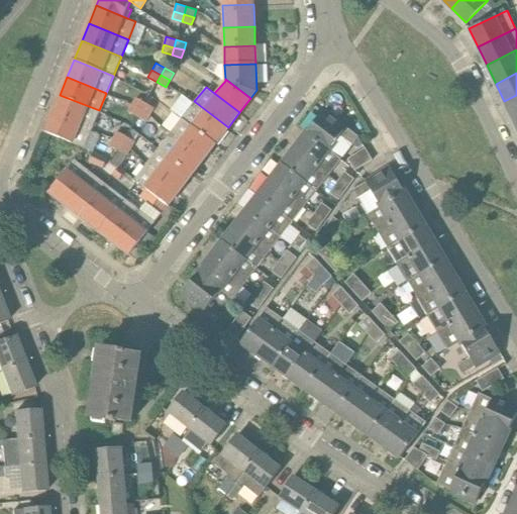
[(53,113),(91,129),(99,110),(60,95),(53,113)]
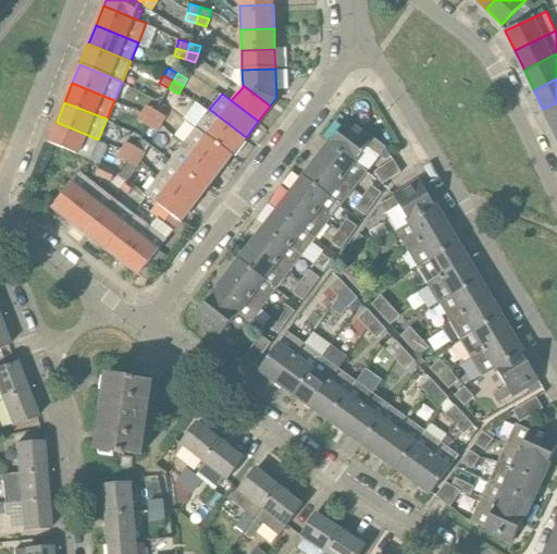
[(553,130),(556,126),(556,102),(543,109),(553,130)]
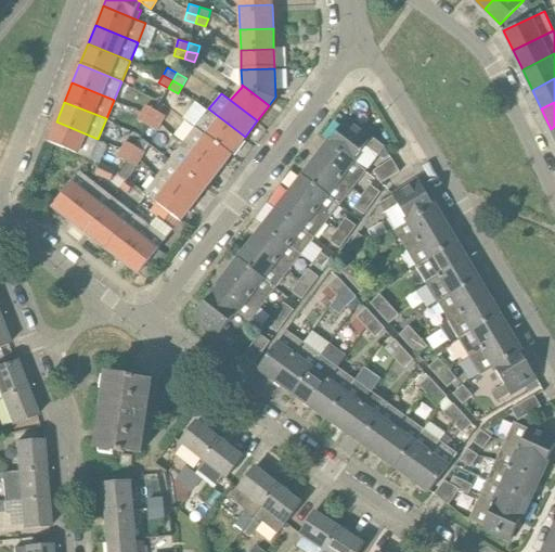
[(142,111),(152,116),(156,110),(146,103),(142,111)]
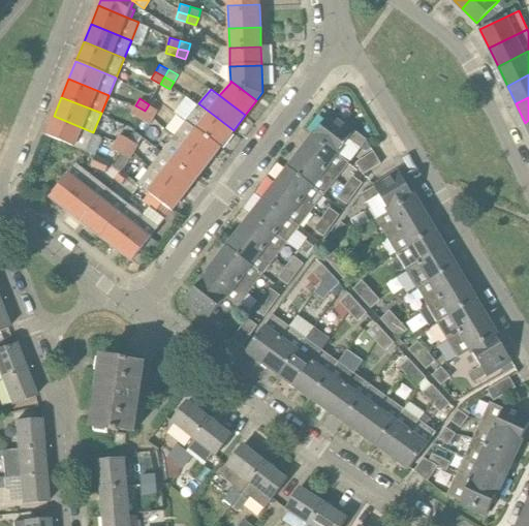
[(220,146),(234,130),(198,103),(186,120),(220,146)]
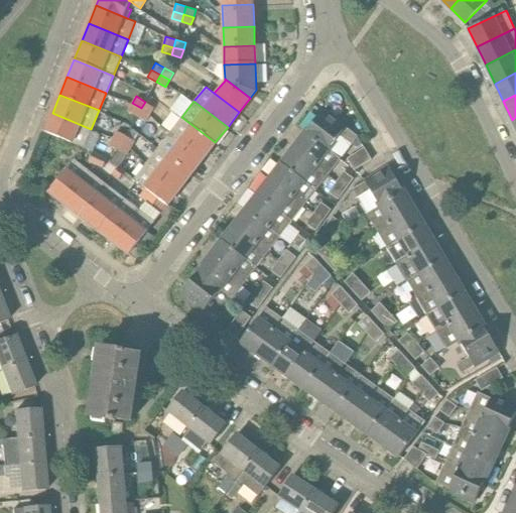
[(141,108),(150,113),(154,107),(145,102),(141,108)]
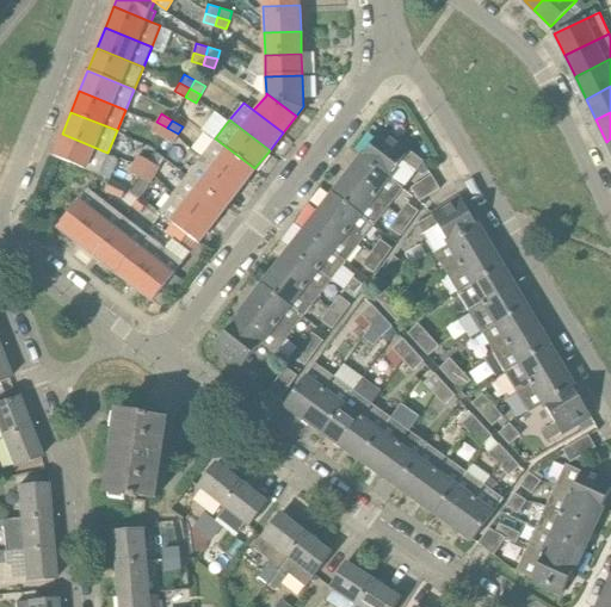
[(152,130),(162,136),(167,128),(156,122),(152,130)]
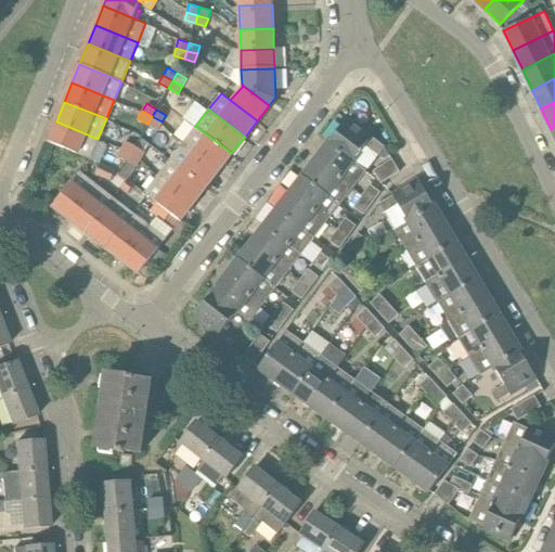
[(147,124),(157,129),(162,122),(152,116),(147,124)]
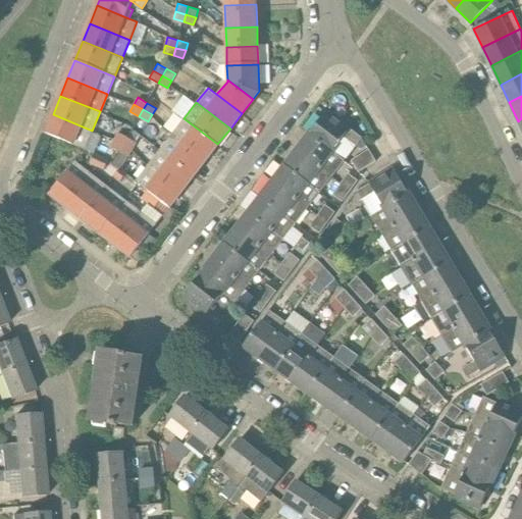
[(344,136),(357,145),(362,137),(327,110),(310,133),(334,152),(337,148),(335,147),(344,136)]
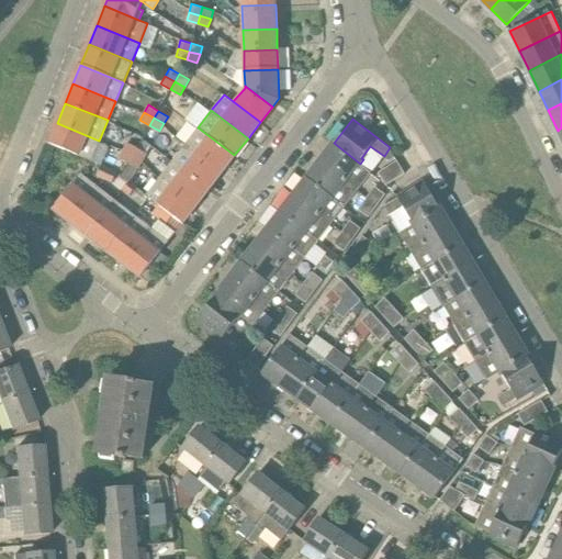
[(80,154),(91,158),(99,141),(57,123),(49,142),(80,155),(80,154)]
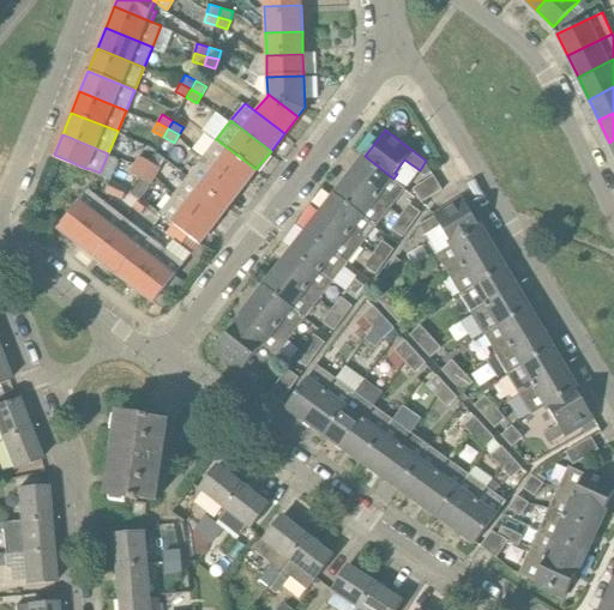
[(241,188),(256,169),(216,139),(202,157),(241,188)]
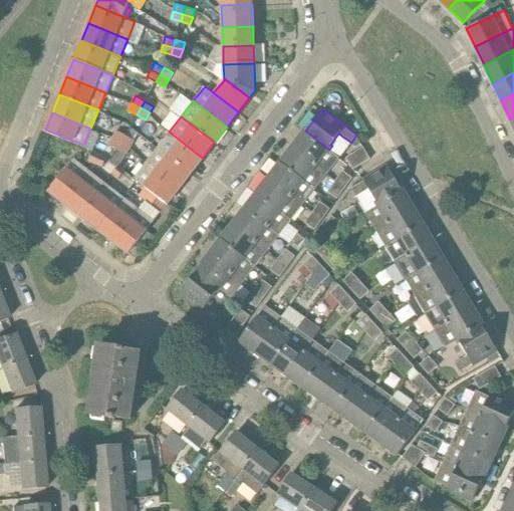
[(112,137),(121,142),(125,135),(116,130),(112,137)]
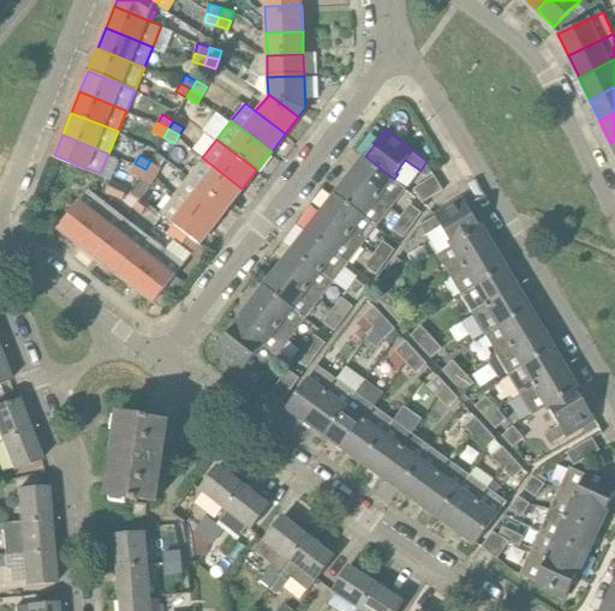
[(350,175),(390,208),(406,187),(394,179),(365,156),(350,175)]
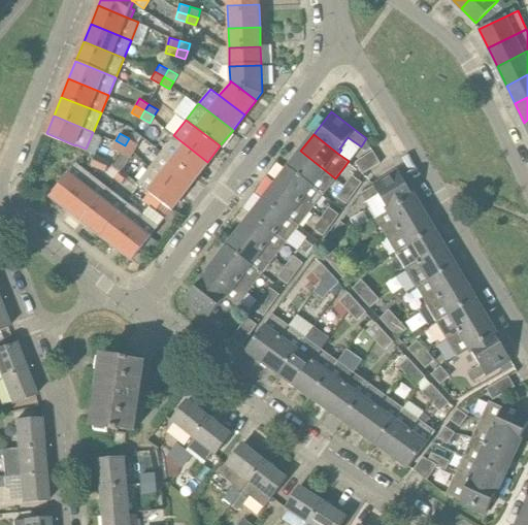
[(196,177),(207,162),(173,135),(162,151),(196,177)]
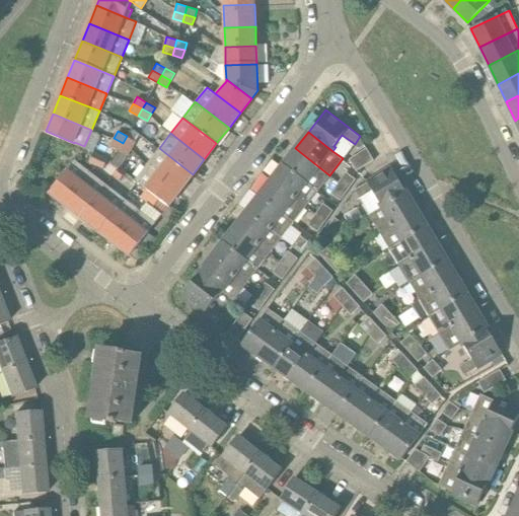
[(123,143),(132,148),(136,141),(127,136),(123,143)]
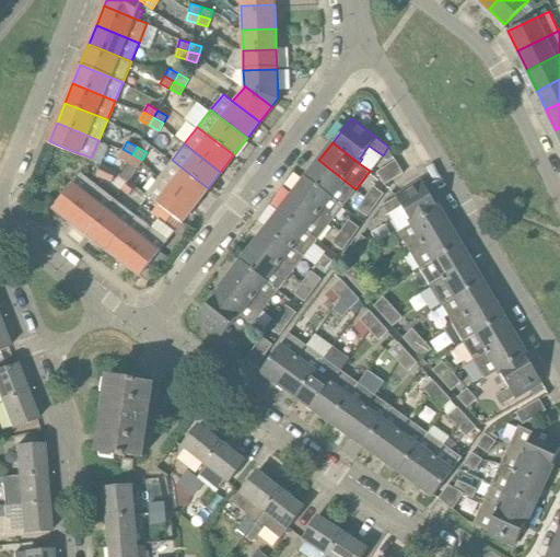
[(118,155),(128,161),(132,154),(123,149),(118,155)]
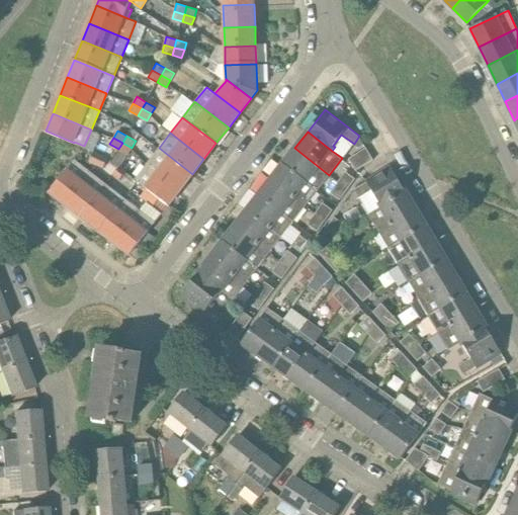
[(118,149),(127,155),(132,148),(122,143),(118,149)]
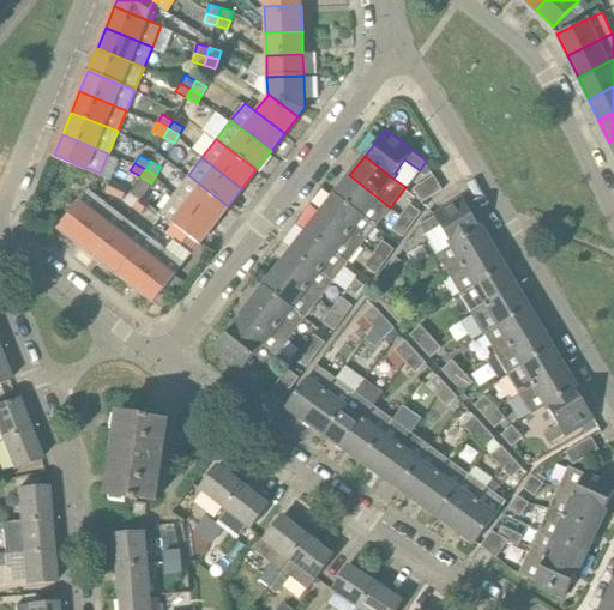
[(414,187),(422,200),(443,188),(434,174),(414,187)]
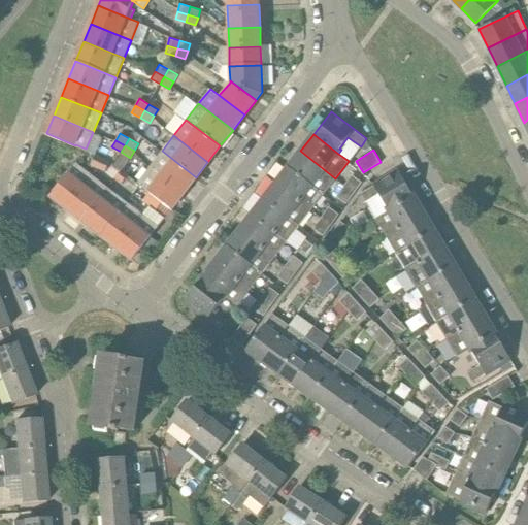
[(184,194),(196,177),(162,151),(149,167),(184,194)]
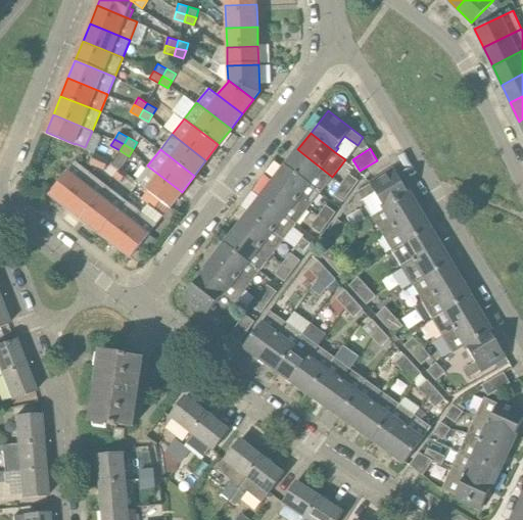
[(321,191),(332,177),(297,149),(286,164),(321,191)]
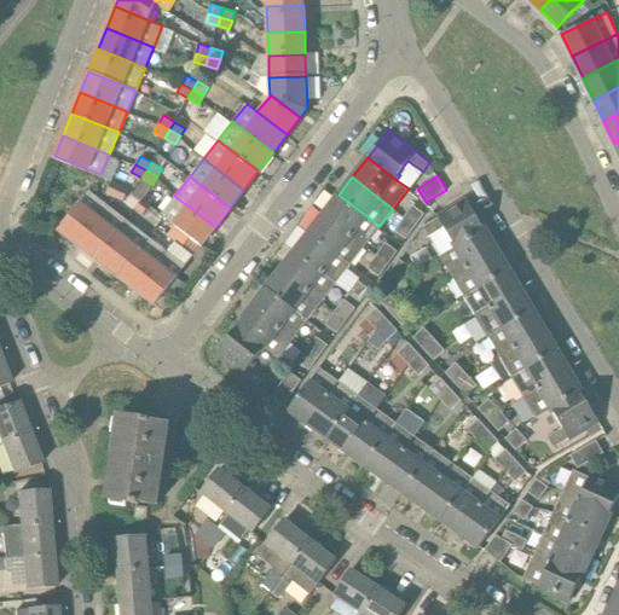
[(115,196),(121,184),(113,180),(106,192),(115,196)]
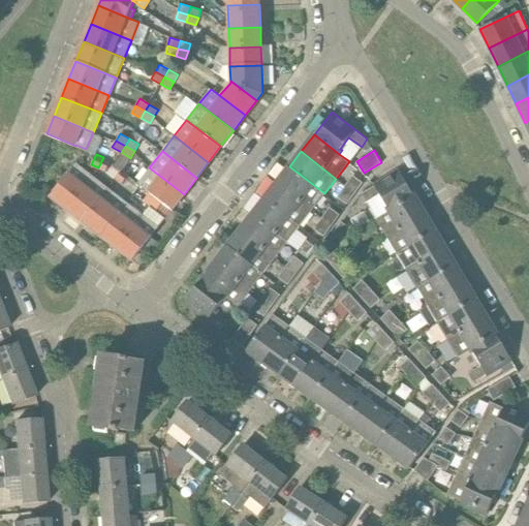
[(98,167),(105,171),(111,160),(103,157),(98,167)]
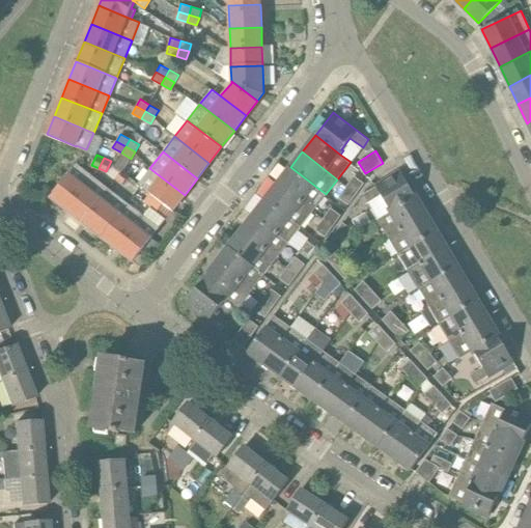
[(51,196),(67,209),(93,175),(77,162),(51,196)]
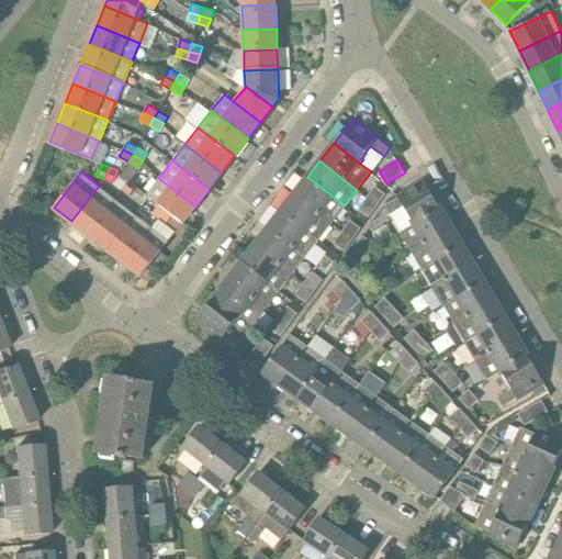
[(332,223),(345,205),(307,177),(294,194),(332,223)]
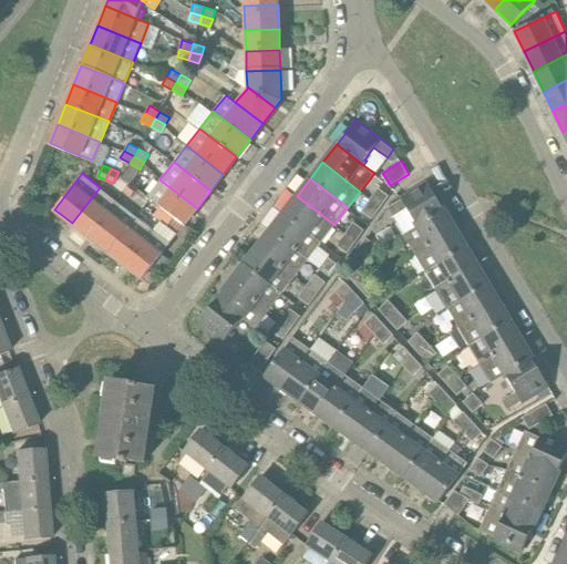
[(184,225),(197,208),(160,180),(147,196),(161,205),(167,211),(174,216),(184,225)]
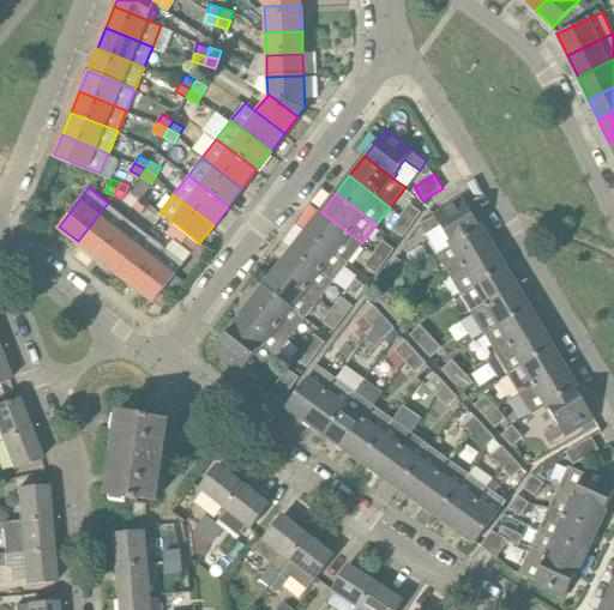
[(134,206),(142,212),(150,201),(143,195),(134,206)]
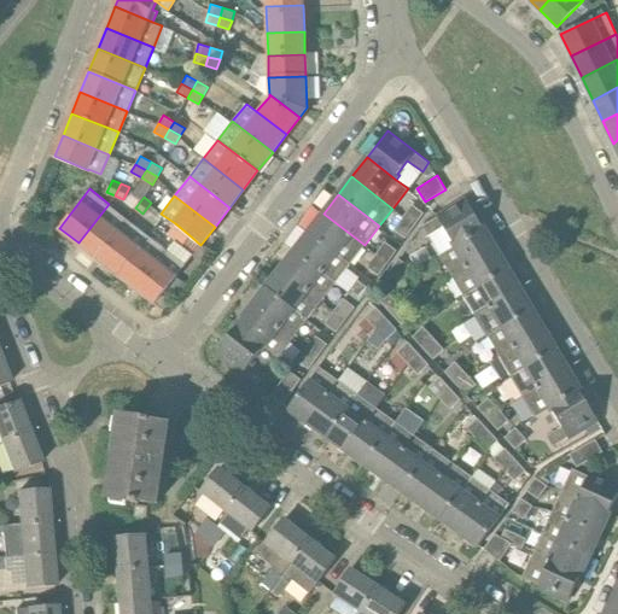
[(452,246),(484,228),(467,198),(438,216),(423,224),(427,235),(444,226),(453,240),(449,241),(452,246)]
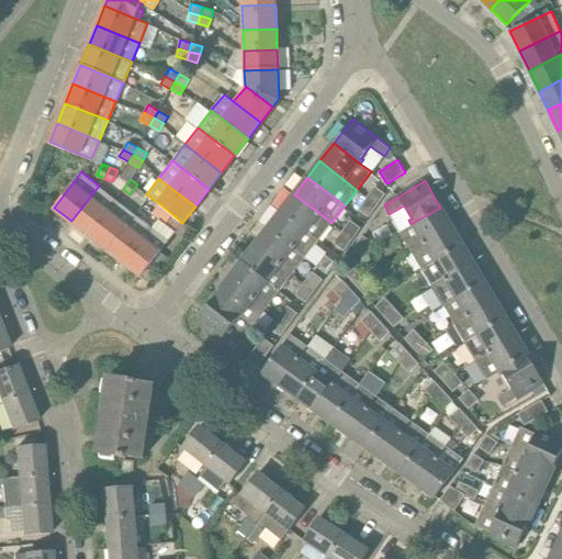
[(71,221),(88,234),(115,199),(99,186),(71,221)]
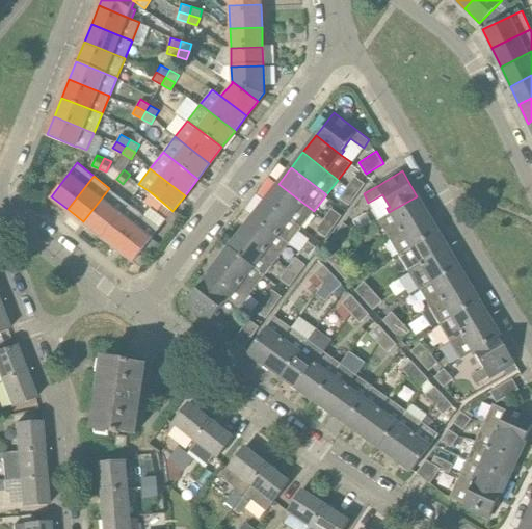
[(347,186),(357,193),(365,183),(354,176),(347,186)]
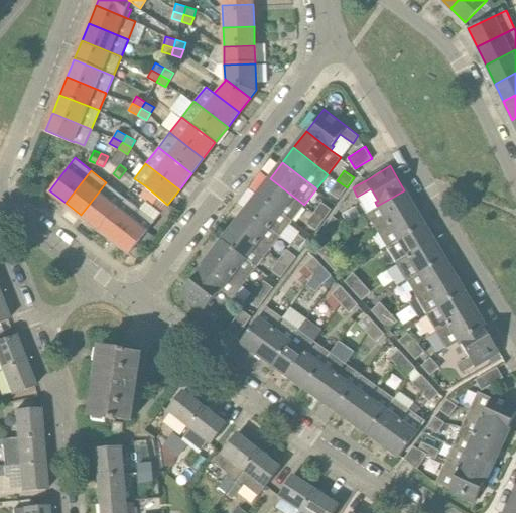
[(291,221),(304,205),(270,178),(257,194),(291,221)]
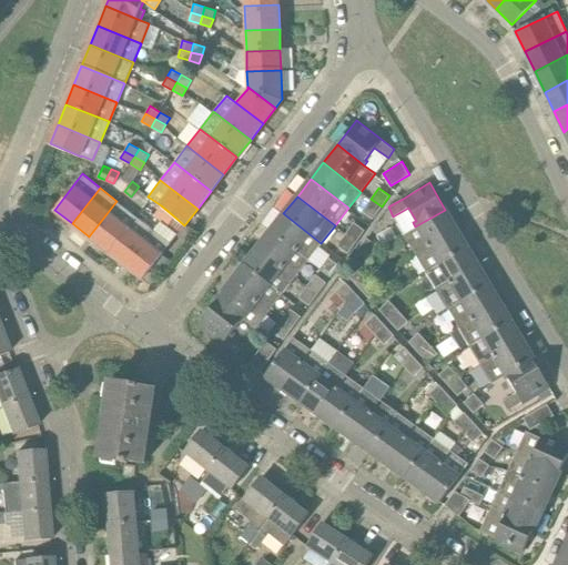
[(362,210),(373,218),(382,207),(371,199),(362,210)]
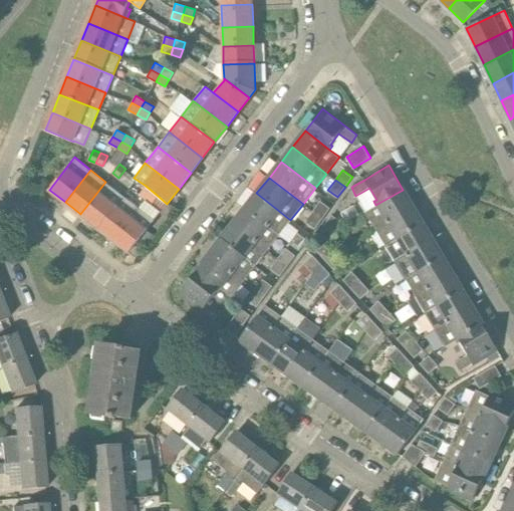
[(80,214),(98,228),(123,196),(105,182),(80,214)]
